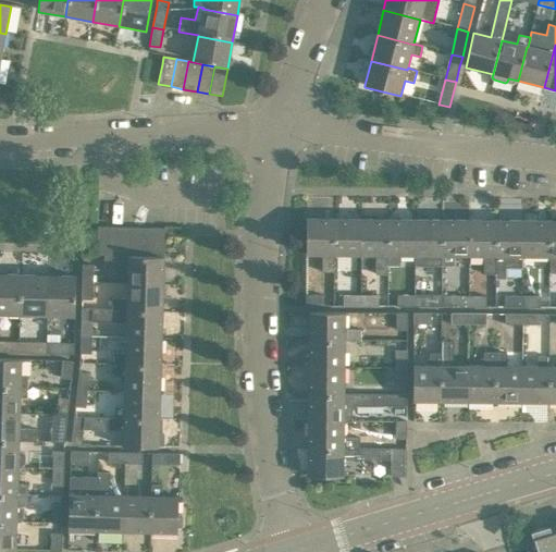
[(307,221),(307,256),(323,256),(323,272),(334,271),(335,256),(334,256),(334,221),(307,221)]
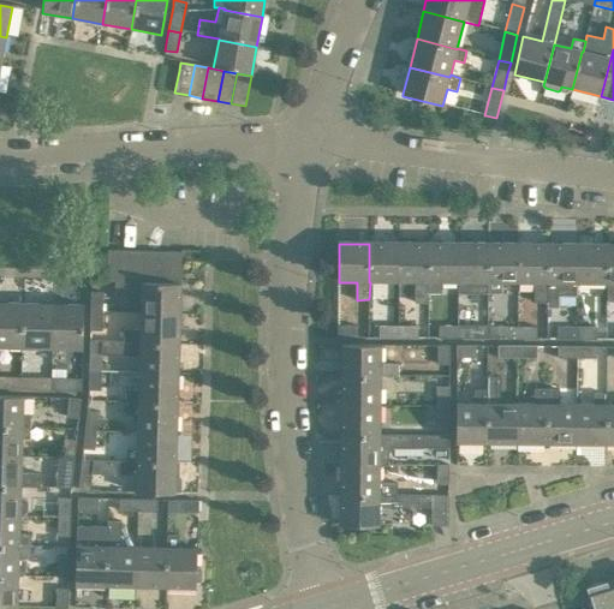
[(369,244),(369,282),(370,282),(399,282),(399,244),(369,244)]
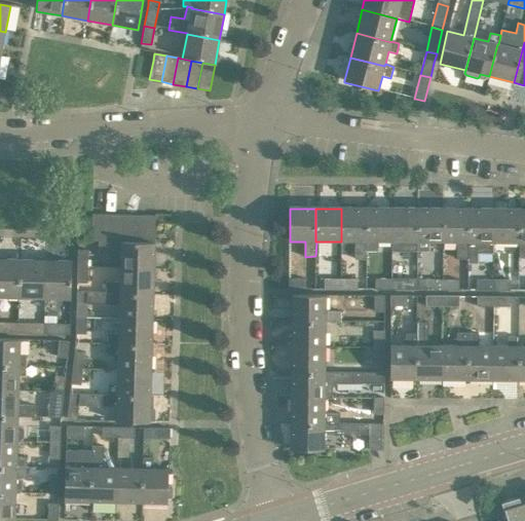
[(341,209),(341,242),(355,242),(354,259),(367,259),(367,251),(366,251),(367,209),(341,209)]
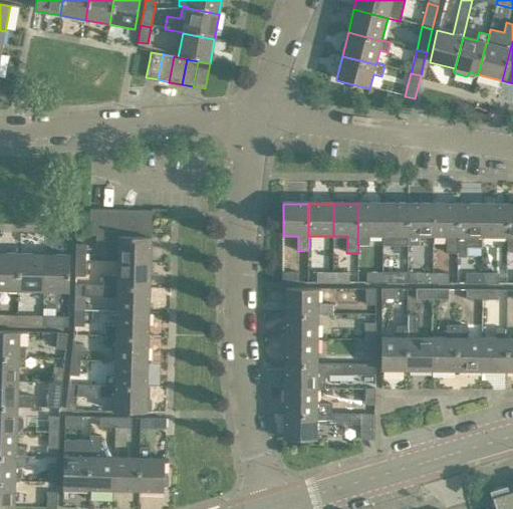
[(358,204),(357,245),(358,245),(368,245),(369,236),(382,237),(382,204),(358,204)]
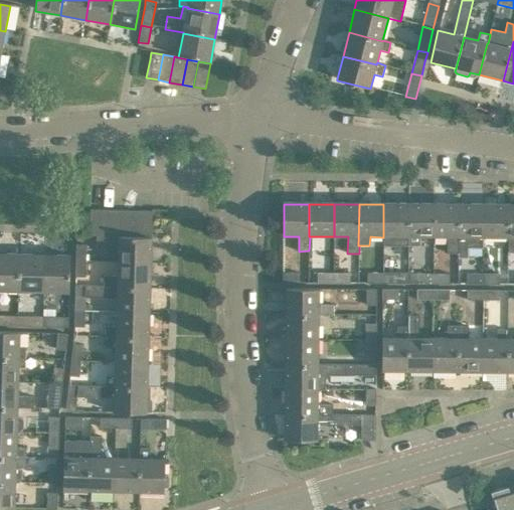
[(383,237),(383,245),(408,246),(408,237),(408,204),(383,204),(383,237)]
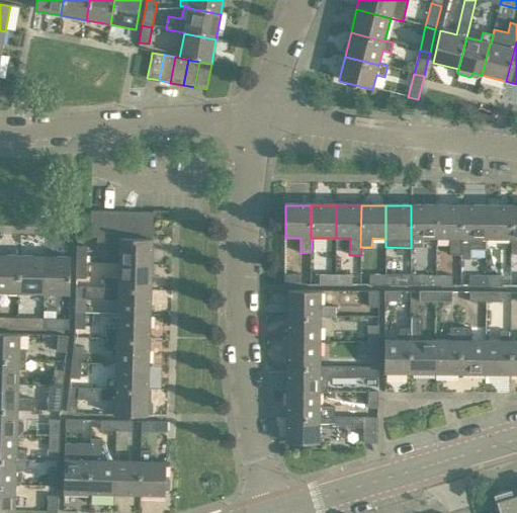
[(411,239),(411,248),(422,247),(422,239),(436,239),(436,206),(411,205),(411,239)]
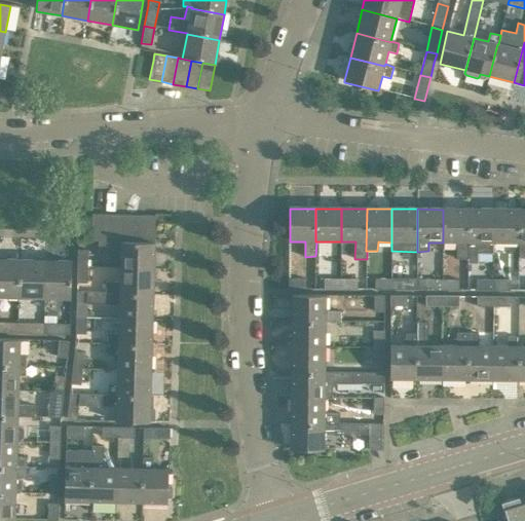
[(443,210),(443,243),(456,243),(456,257),(467,257),(467,243),(467,210),(443,210)]
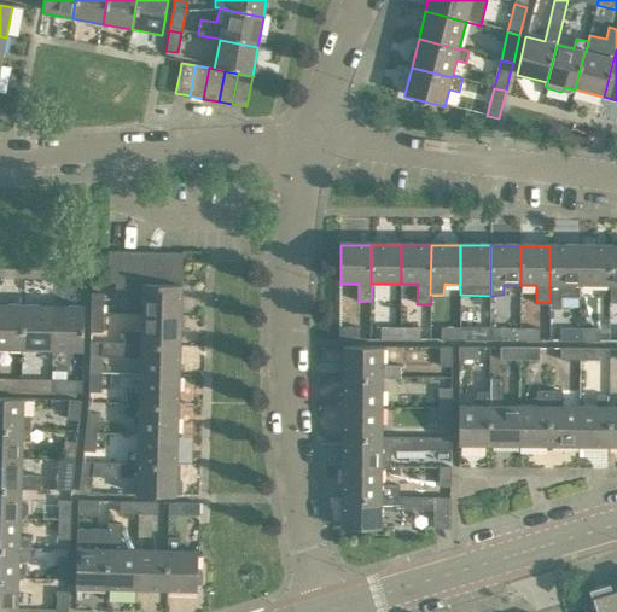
[(549,246),(549,285),(549,302),(549,310),(562,310),(562,298),(580,298),(580,285),(580,246),(549,246)]
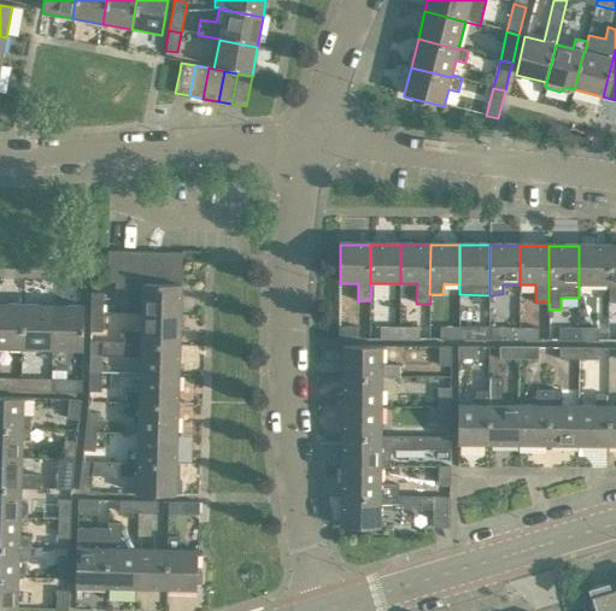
[(579,246),(579,285),(609,285),(609,246),(579,246)]
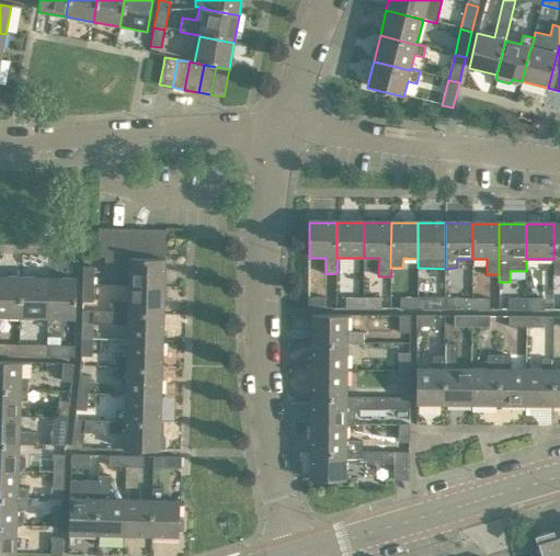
[(98,257),(98,259),(105,259),(112,260),(113,231),(99,231),(98,257)]
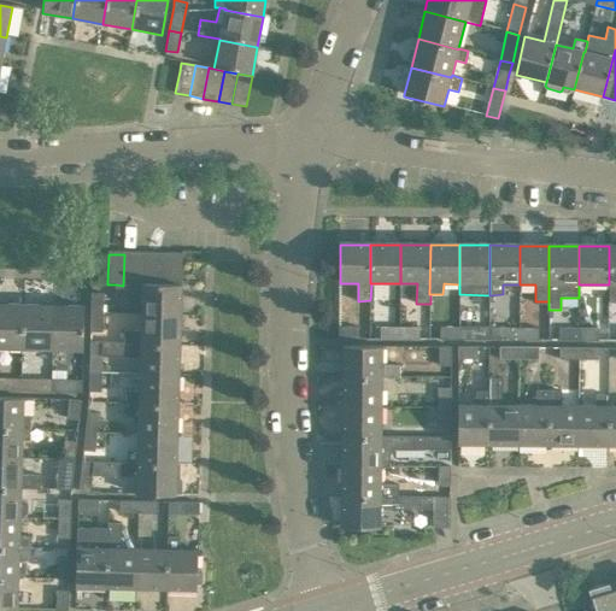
[(124,254),(123,286),(138,286),(139,254),(124,254)]
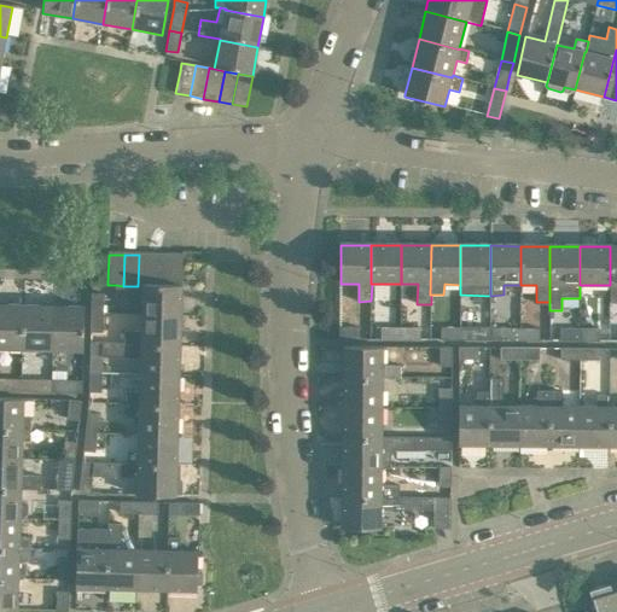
[(139,255),(138,286),(152,286),(153,256),(139,255)]
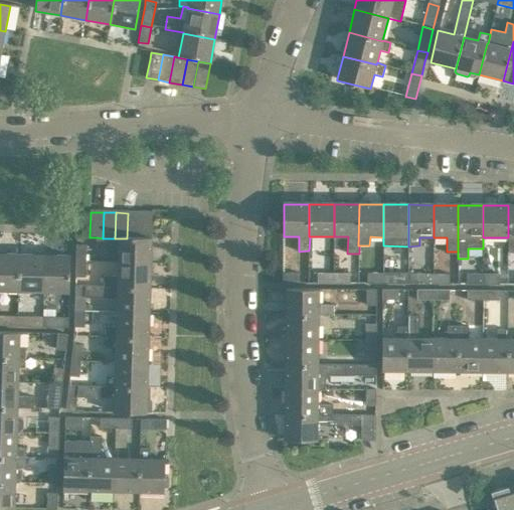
[(128,213),(127,238),(139,239),(140,213),(128,213)]
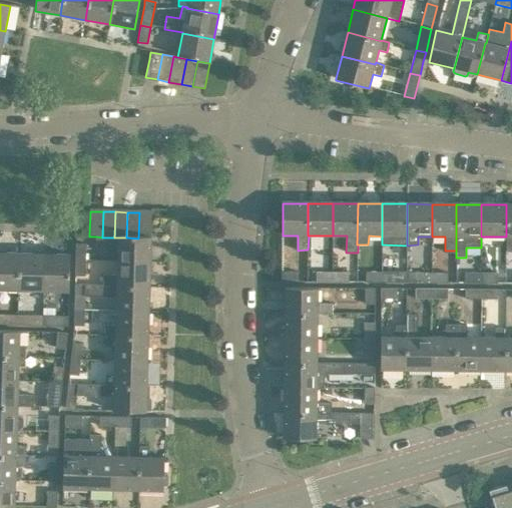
[(139,212),(138,238),(151,238),(152,212),(139,212)]
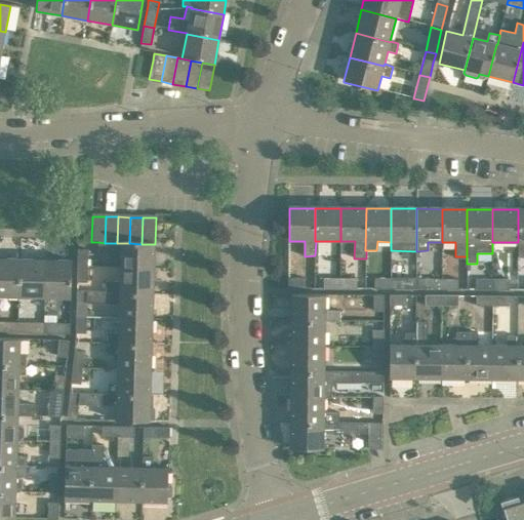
[(98,242),(98,252),(121,252),(120,270),(154,271),(155,248),(155,244),(142,244),(129,243),(117,243),(105,243),(98,242)]
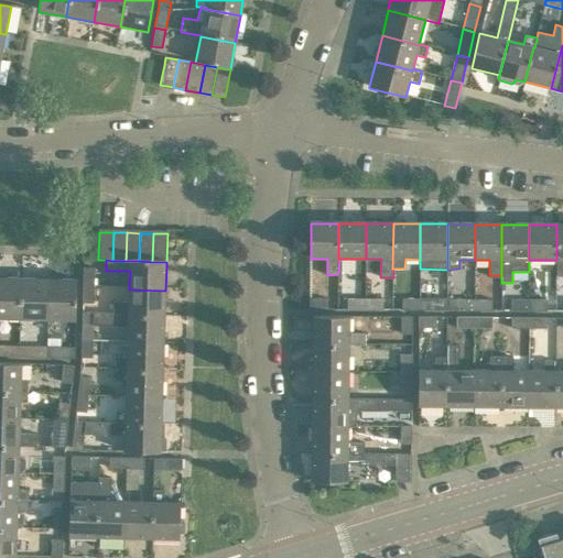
[(84,282),(83,287),(95,288),(95,269),(84,267),(84,282)]
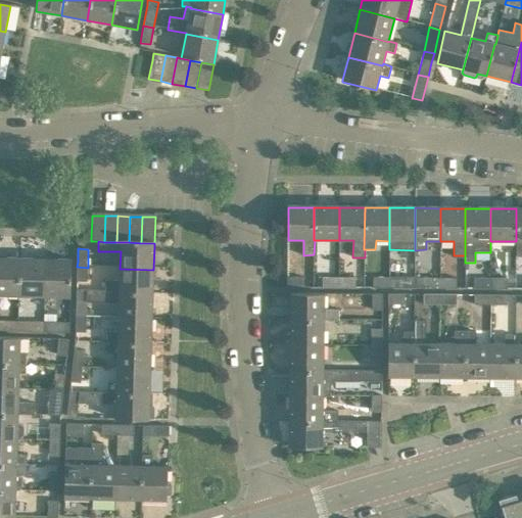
[(0,260),(0,296),(18,297),(19,261),(0,260)]
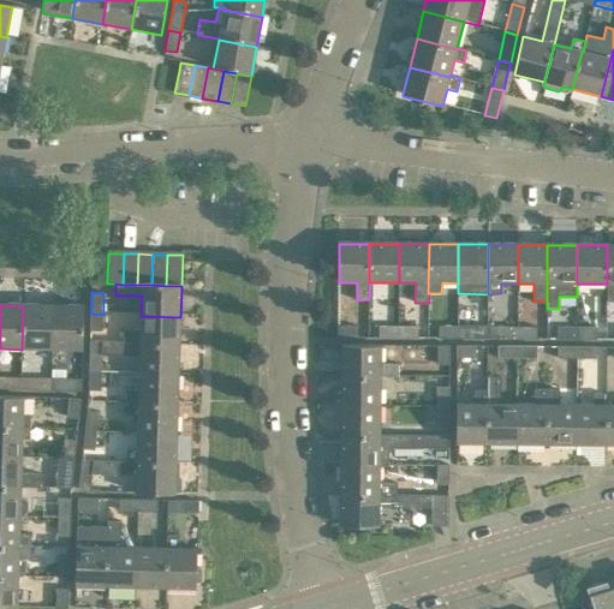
[(23,306),(22,350),(52,351),(53,308),(23,306)]
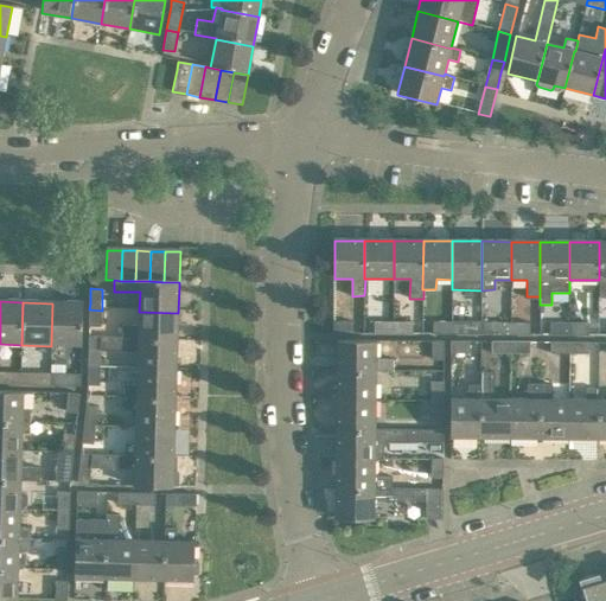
[(52,304),(51,346),(82,346),(82,304),(52,304)]
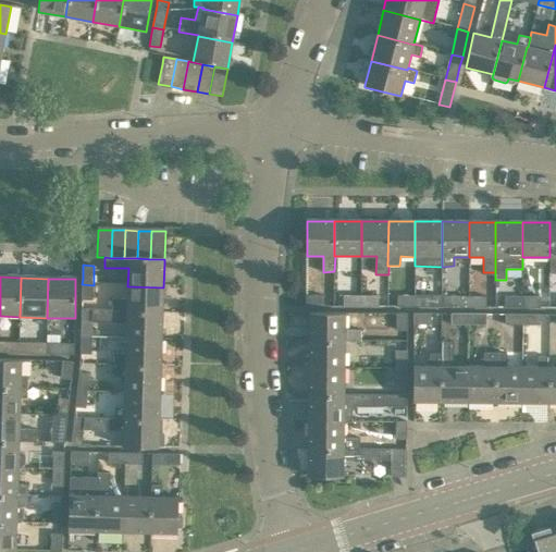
[(82,284),(82,299),(93,301),(94,285),(82,284)]
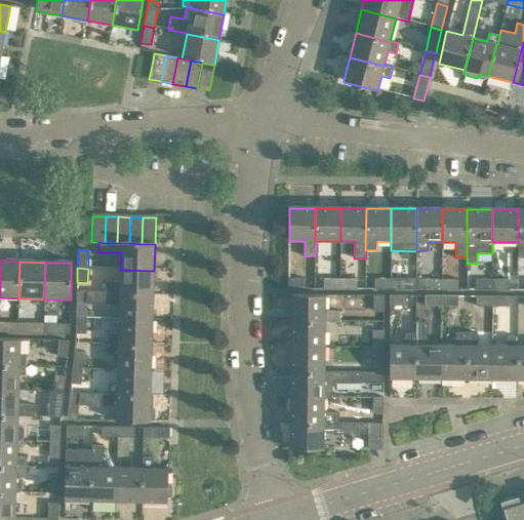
[(106,292),(106,294),(153,296),(154,271),(120,270),(120,281),(106,280),(106,292)]
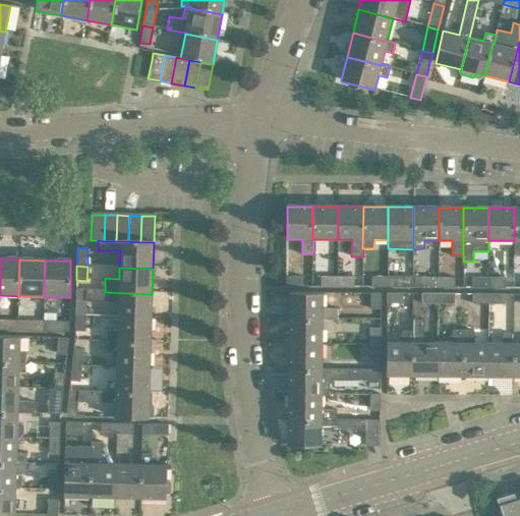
[(287,276),(287,286),(289,286),(303,286),(303,277),(287,276)]
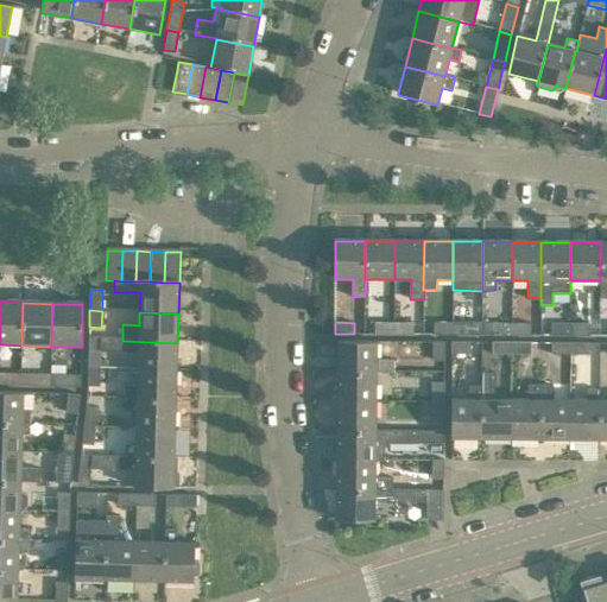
[(394,322),(375,323),(375,335),(394,335),(394,322)]
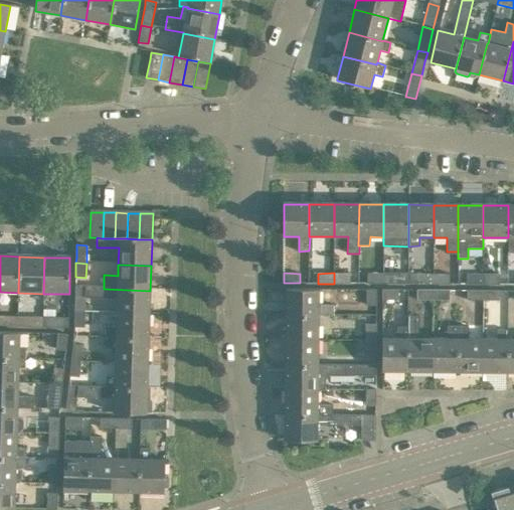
[(334,273),(334,284),(350,284),(350,273),(334,273)]
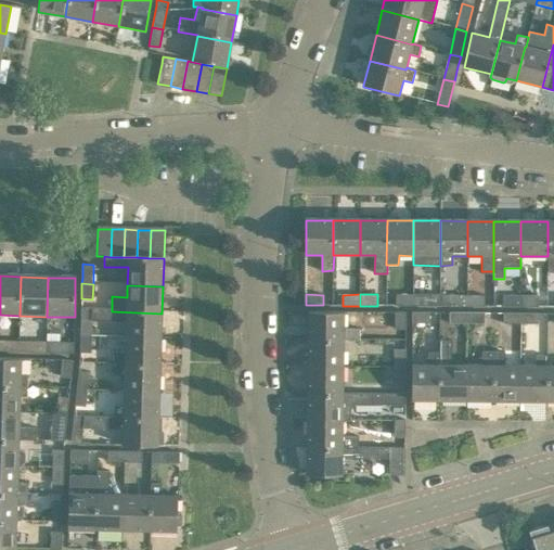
[(396,294),(396,306),(413,306),(413,295),(396,294)]
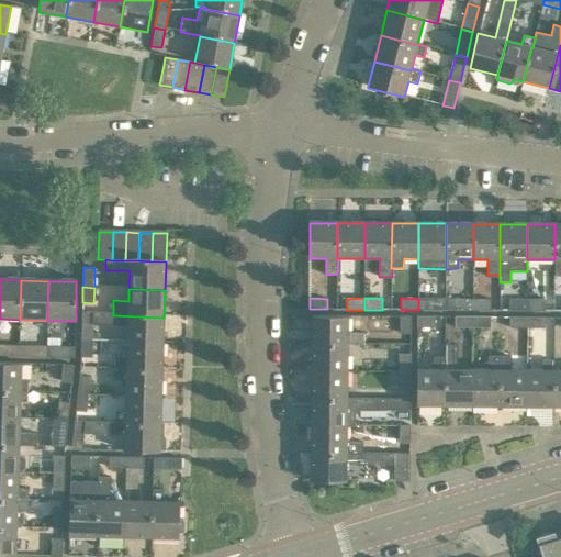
[(418,299),(418,310),(437,310),(437,299),(418,299)]
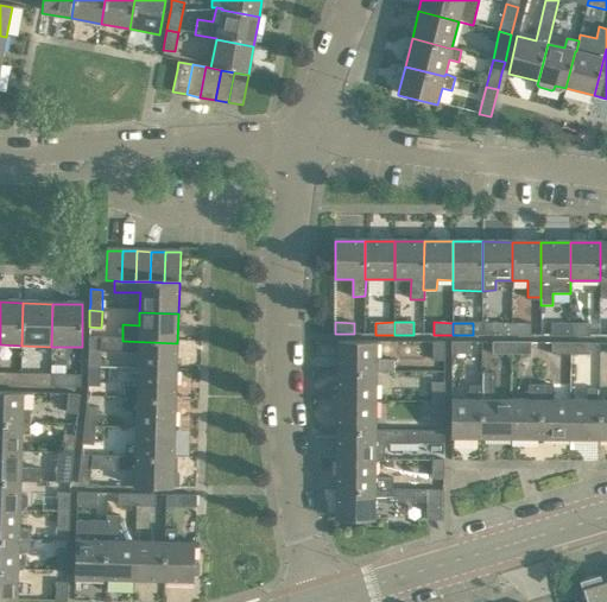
[(511,323),(482,323),(482,335),(511,335),(511,323)]
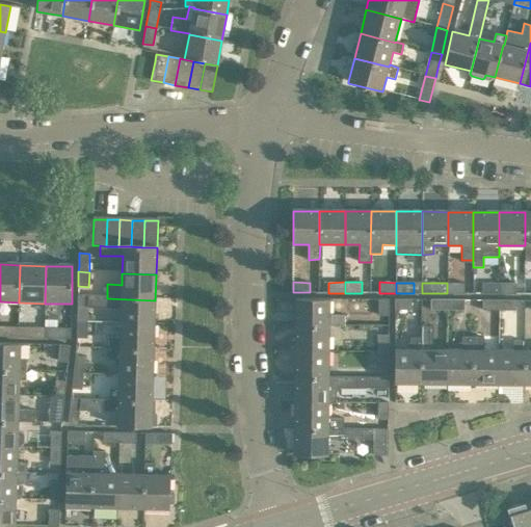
[(447,283),(447,293),(465,294),(466,283),(447,283)]
